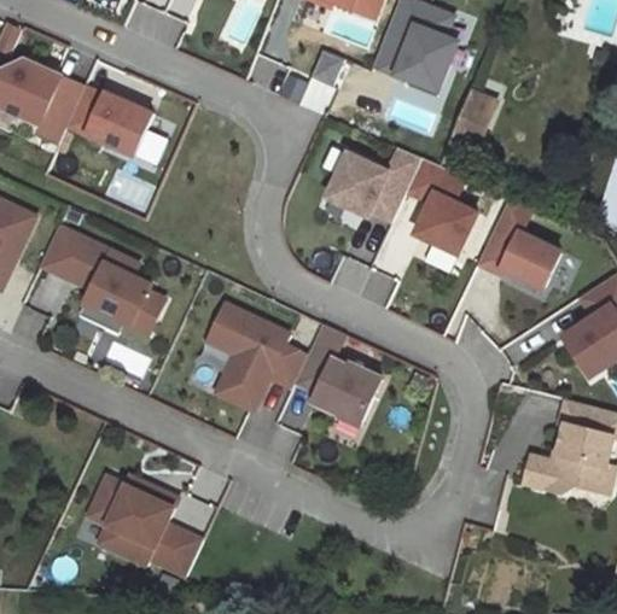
[(324,0),(331,3),(332,0),(337,0),(374,15),(379,0),(324,0)]
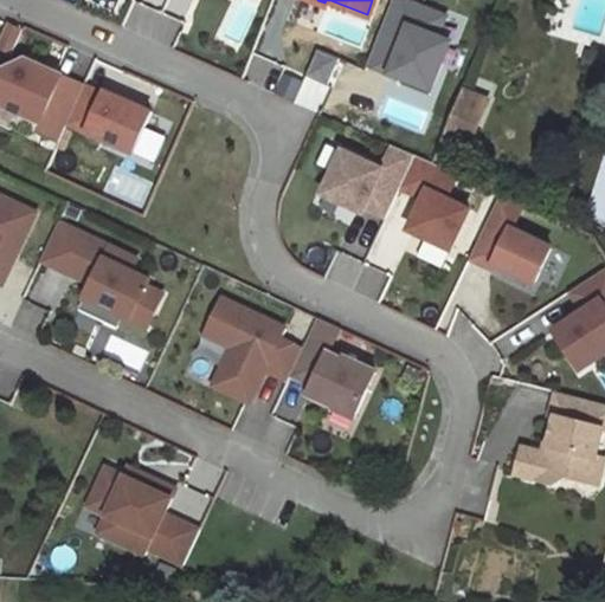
[(436,33),(444,13),(411,0),(391,0),(364,66),(387,76),(390,70),(404,76),(401,82),(429,92),(450,38),(436,33)]
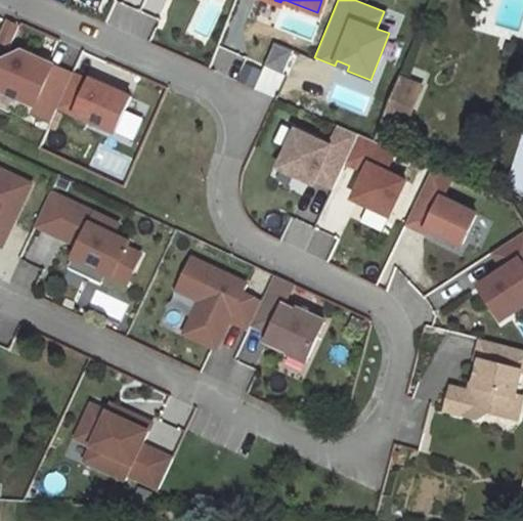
[(19,23),(6,16),(0,28),(0,41),(8,45),(19,23)]
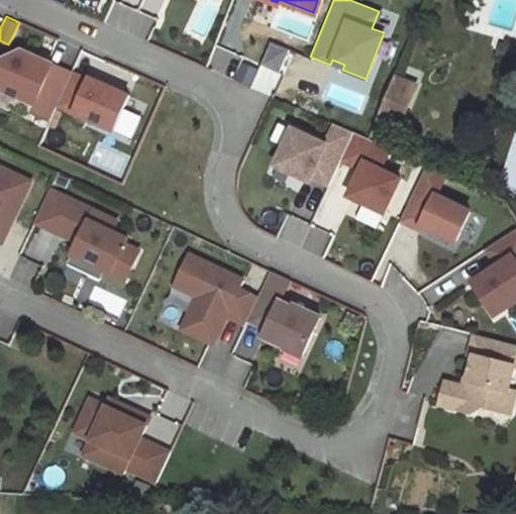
[(289,47),(270,39),(260,62),(279,70),(289,47)]
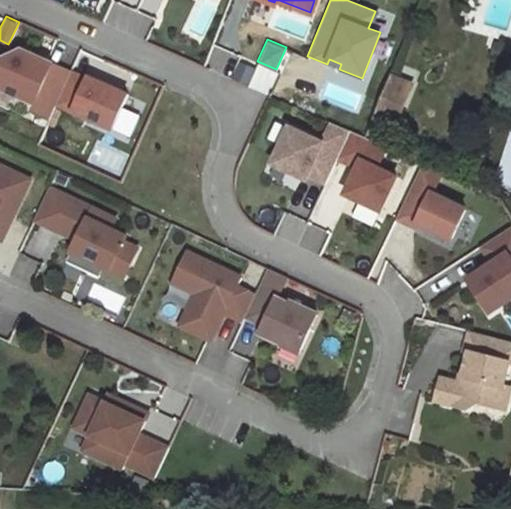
[(509,60),(510,53),(510,43),(494,39),(489,54),(509,60)]
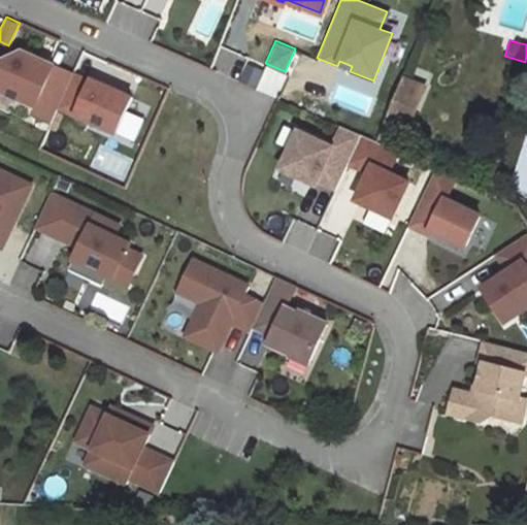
[(58,105),(72,71),(22,48),(2,57),(0,62),(0,87),(35,103),(31,110),(52,120),(58,105)]
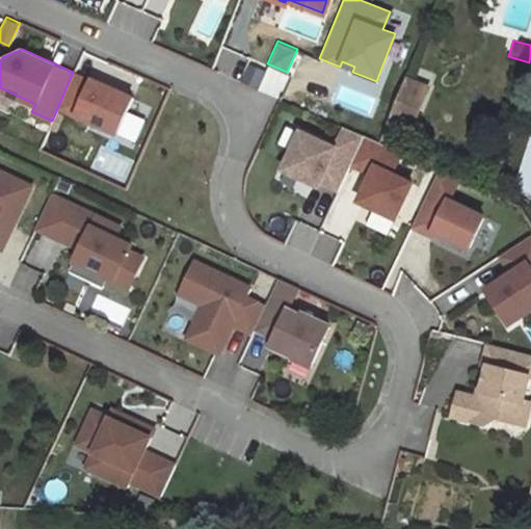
[(115,132),(132,96),(90,77),(89,79),(73,72),(58,106),(115,132)]
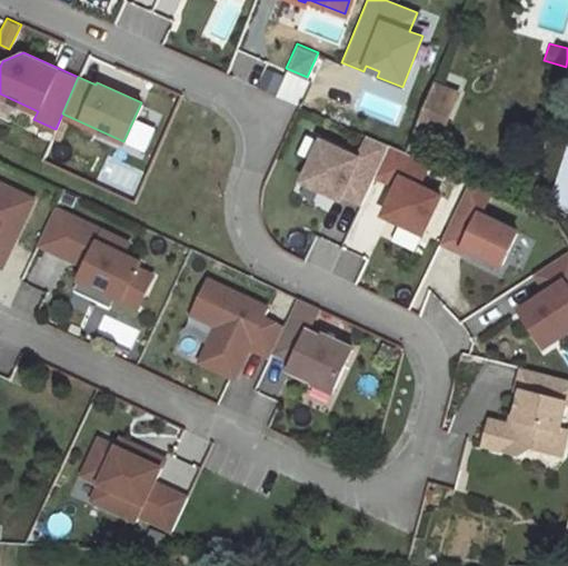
[(431,156),(457,92),(434,82),(408,147),(431,156)]
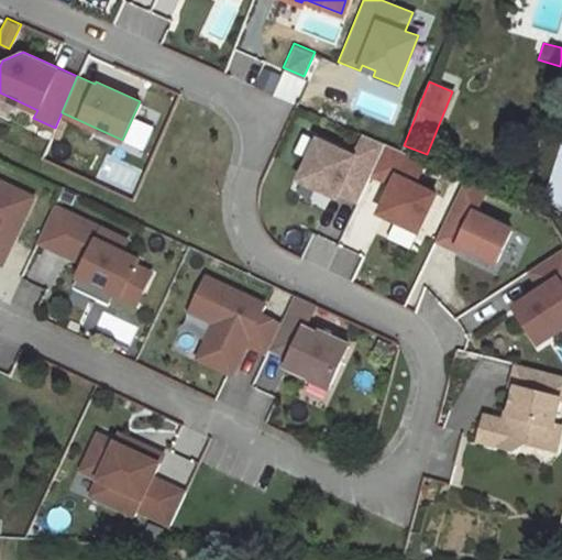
[(371,171),(385,142),(365,133),(355,154),(319,138),(300,177),(338,195),(339,190),(359,199),(371,171)]
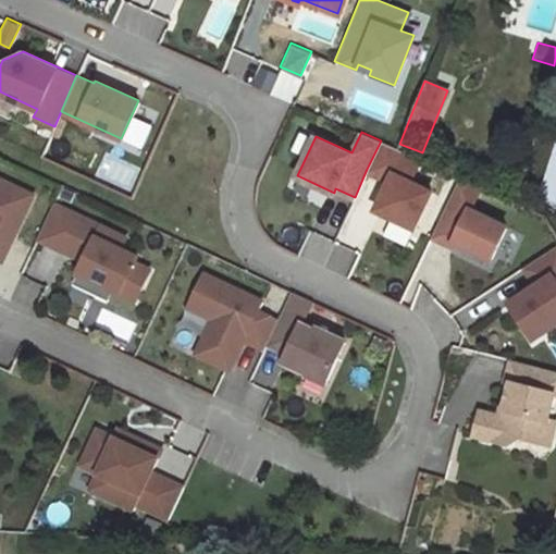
[(414,225),(431,189),(410,179),(420,158),(398,147),(381,140),(367,169),(388,180),(375,208),(414,225)]
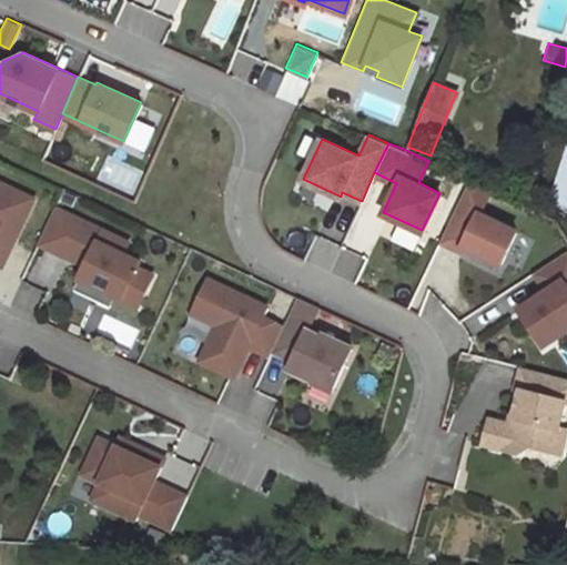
[(0,263),(1,264),(34,197),(0,180),(0,263)]
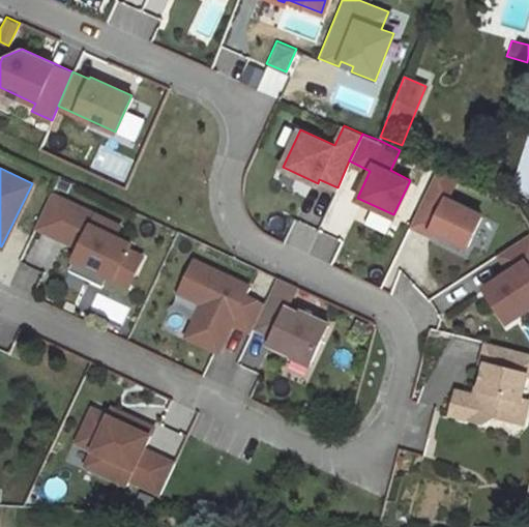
[(466,246),(480,214),(446,198),(457,177),(437,168),(410,224),(430,233),(431,230),(466,246)]
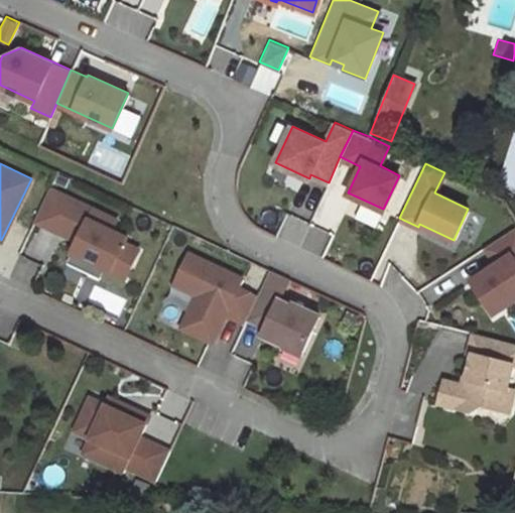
[(127,236),(112,229),(116,219),(49,186),(34,218),(61,231),(65,224),(81,232),(77,239),(71,251),(104,267),(124,276),(138,247),(124,241),(127,236)]
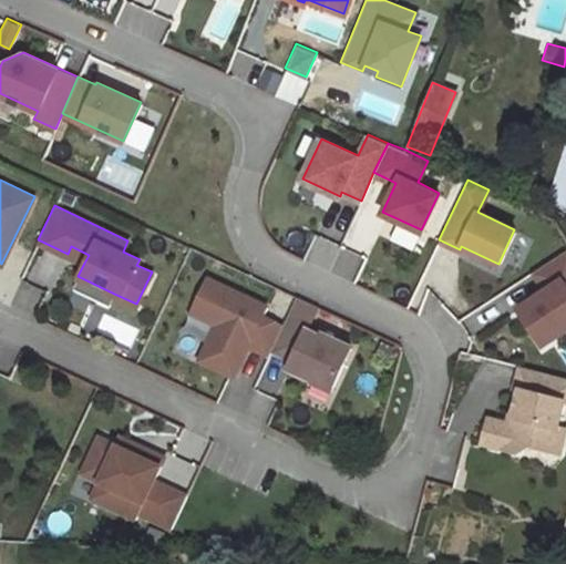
[(89,255),(71,246),(68,254),(84,263),(89,255)]
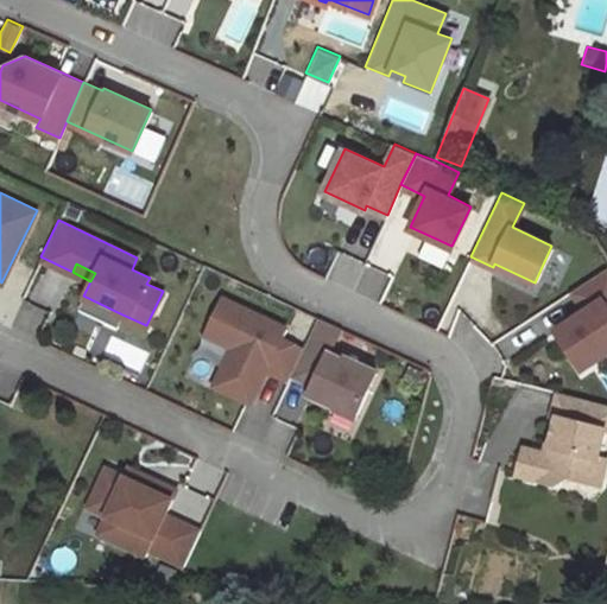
[(606,350),(606,300),(605,297),(606,294),(606,265),(570,290),(585,310),(555,330),(580,369),(606,350)]
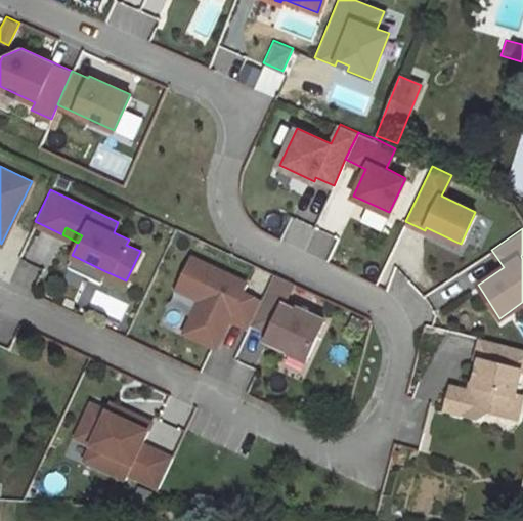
[(105,271),(72,255),(68,264),(100,280),(105,271)]
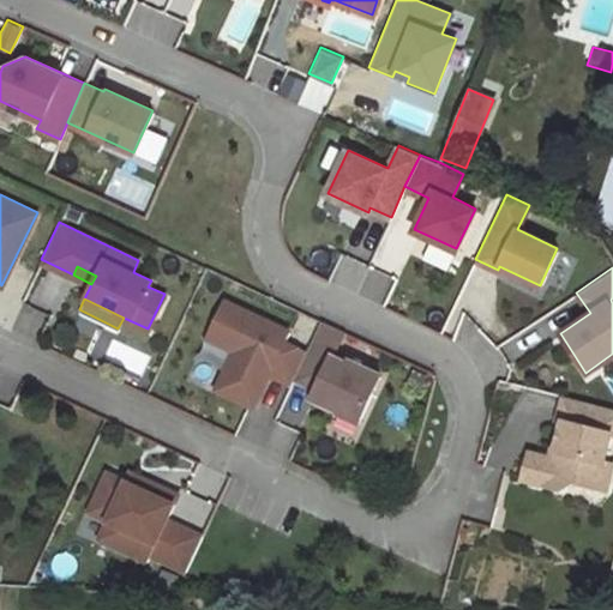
[(306,351),(283,340),(289,330),(224,300),(206,336),(234,348),(216,387),(252,404),(263,380),(262,380),(265,370),(292,382),(293,378),(306,351)]
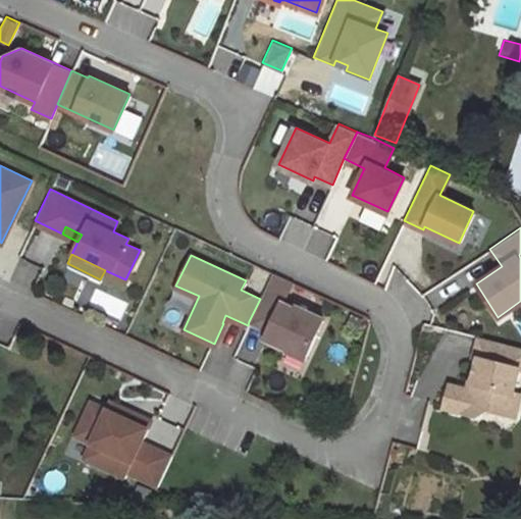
[(304,358),(322,317),(296,305),(295,307),(281,301),(292,279),(273,271),(260,299),(249,321),(267,329),(264,338),(288,348),(287,350),(304,358)]
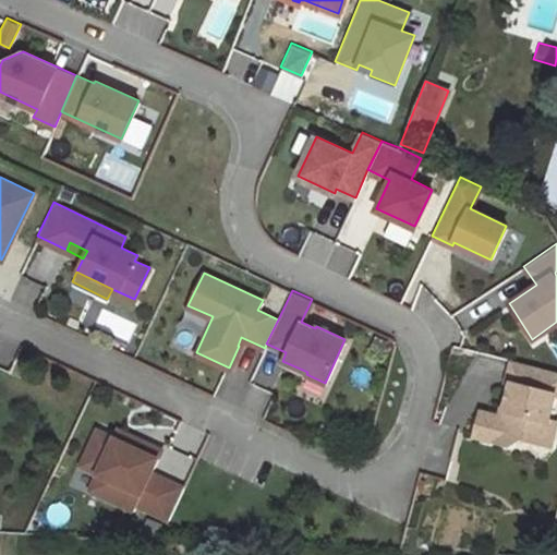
[(547,419),(554,394),(556,395),(556,370),(511,358),(505,381),(510,383),(501,415),(489,412),(483,437),(509,444),(522,436),(548,444),(555,421),(547,419)]
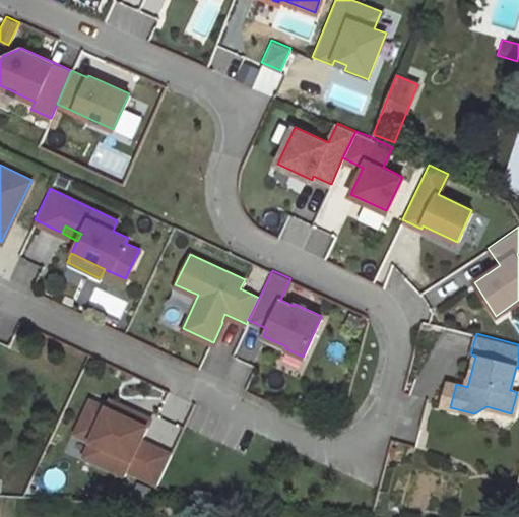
[(450,407),(456,384),(447,382),(441,404),(450,407)]
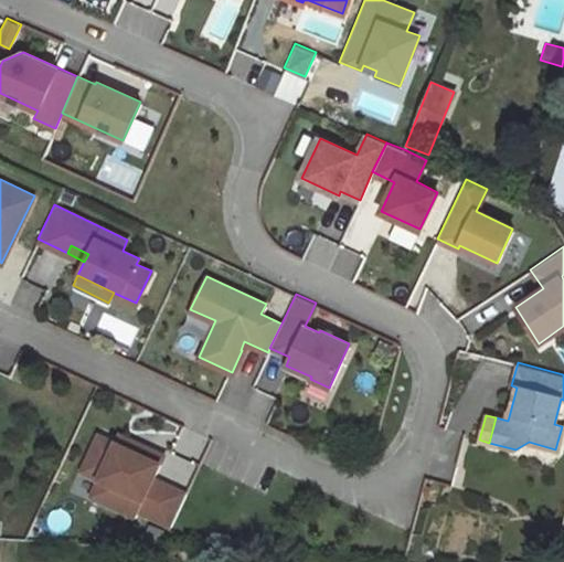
[(185,491),(152,476),(163,454),(139,443),(135,451),(114,441),(96,432),(80,469),(93,476),(92,480),(96,483),(91,495),(134,515),(137,509),(170,525),(185,491)]
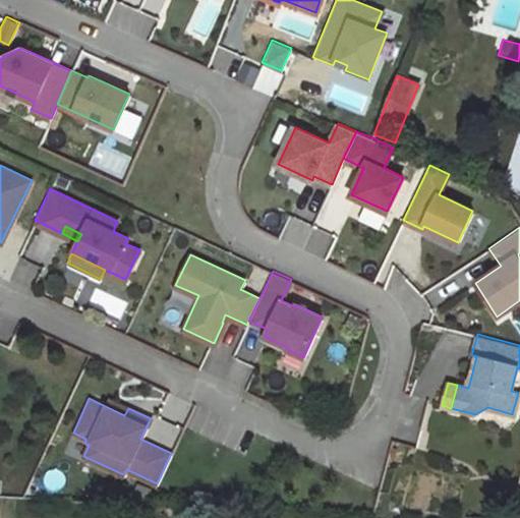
[(128,408),(109,399),(105,406),(124,415),(128,408)]
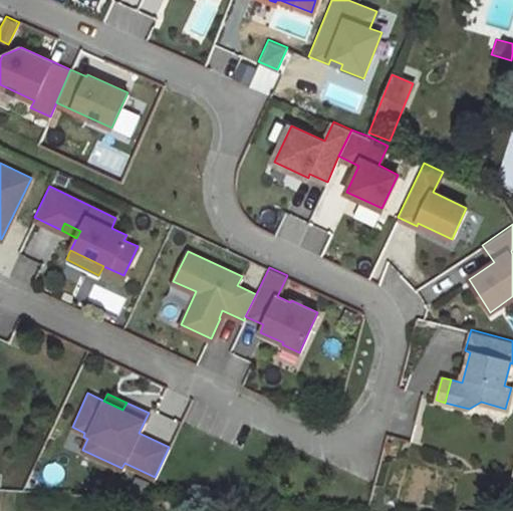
[(158,508),(158,497),(148,497),(148,507),(158,508)]
